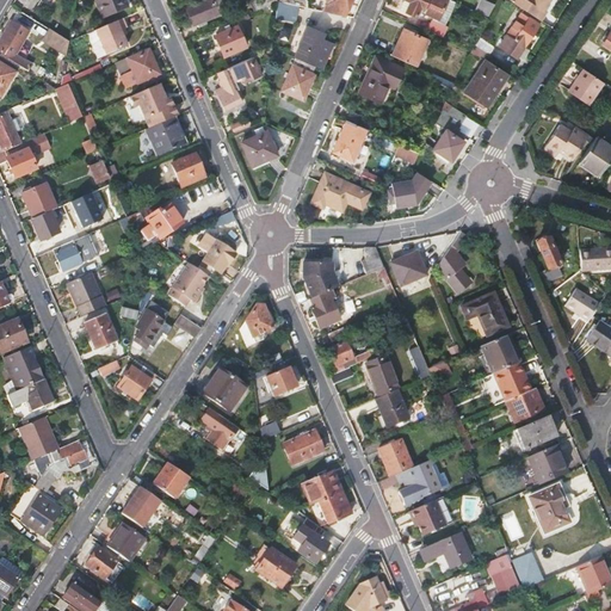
[(103,20),(128,10),(123,0),(100,0),(94,2),(103,20)]
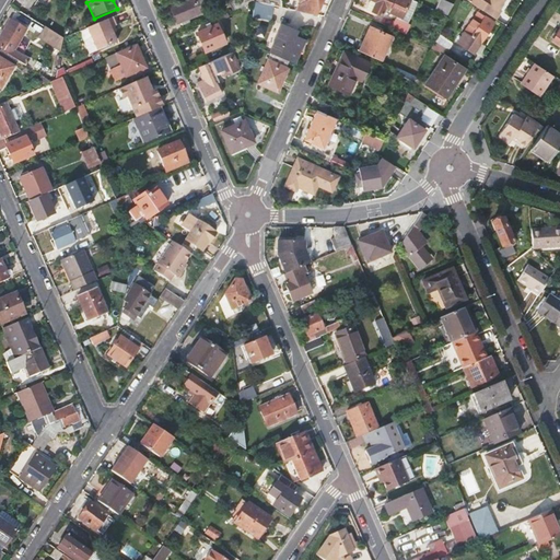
[(186,0),(171,7),(178,23),(185,21),(189,19),(207,11),(201,0),(186,0)]
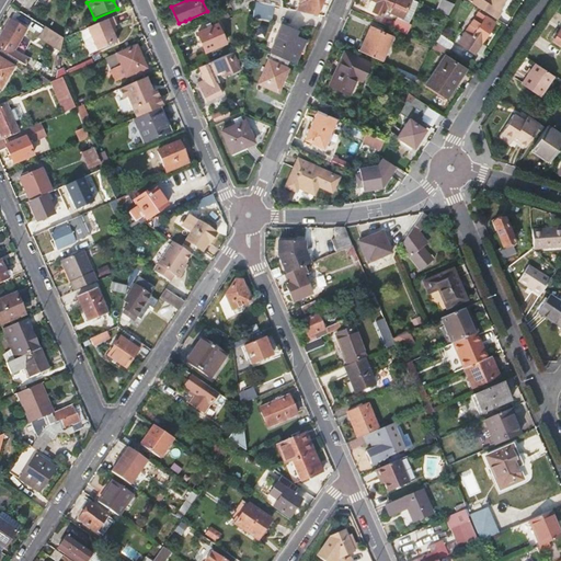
[(297,0),(301,6),(298,8),(295,11),(316,15),(322,0),(297,0)]
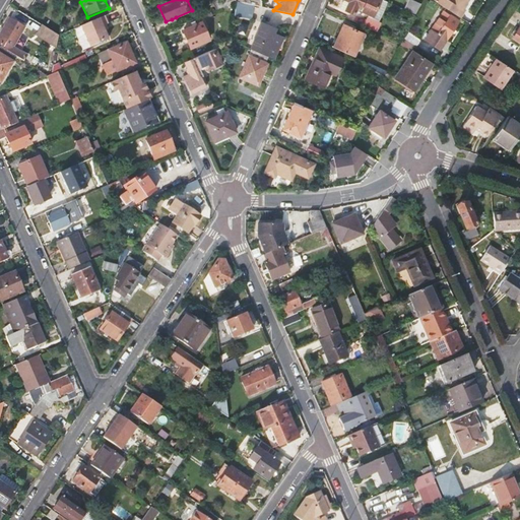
[(299,0),(293,14),(301,15),(306,3),(307,0),(299,0)]
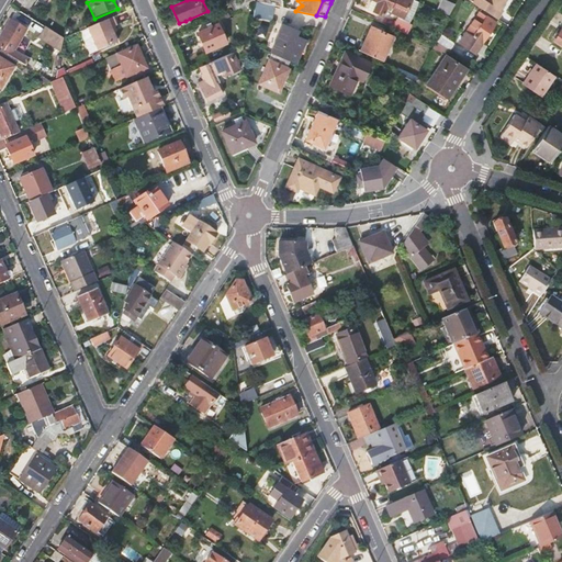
[(371,0),(374,1),(373,3),(371,2),(369,8),(370,10),(383,17),(388,7),(393,9),(391,13),(403,19),(411,0),(371,0)]
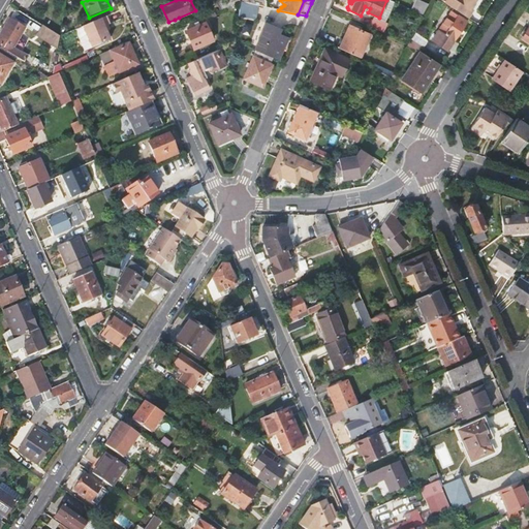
[(415,0),(414,0),(411,9),(423,14),(428,5),(415,0)]
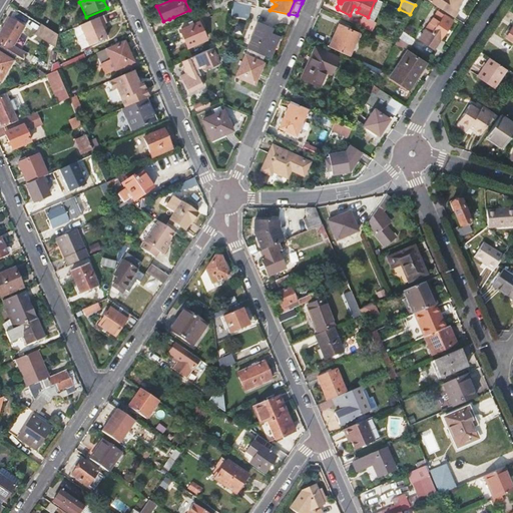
[(427,0),(439,7),(439,8),(451,15),(455,8),(457,9),(462,0),(427,0)]
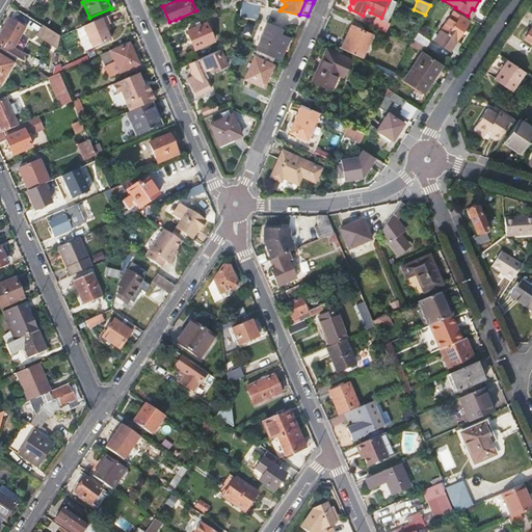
[(248,3),(240,1),(239,20),(244,20),(245,7),(247,8),(248,3)]
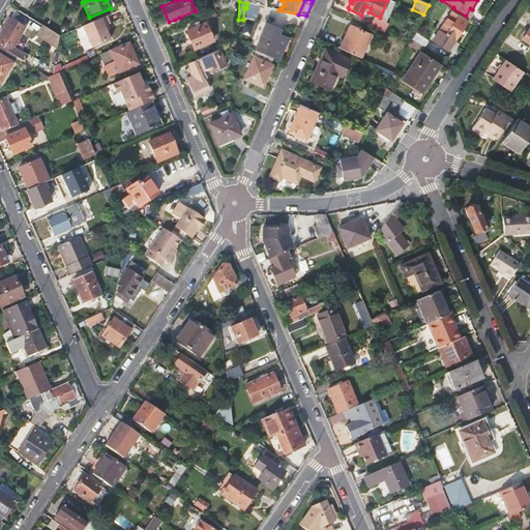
[(466,16),(453,8),(453,7),(433,39),(448,50),(469,18),(466,16)]
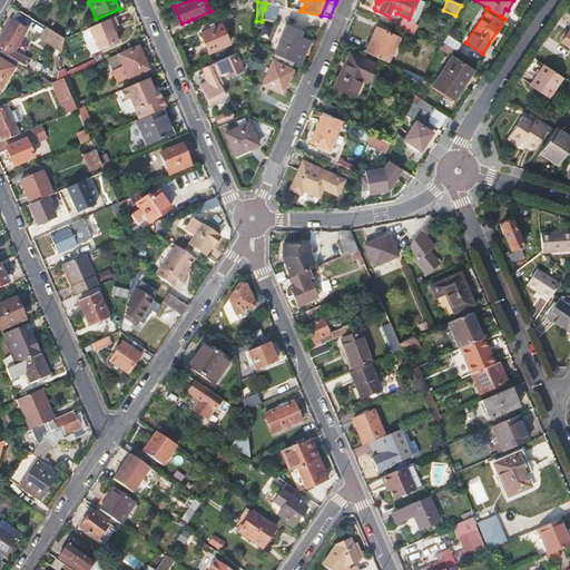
[(89,29),(99,52),(118,45),(112,30),(118,28),(115,18),(89,29)]
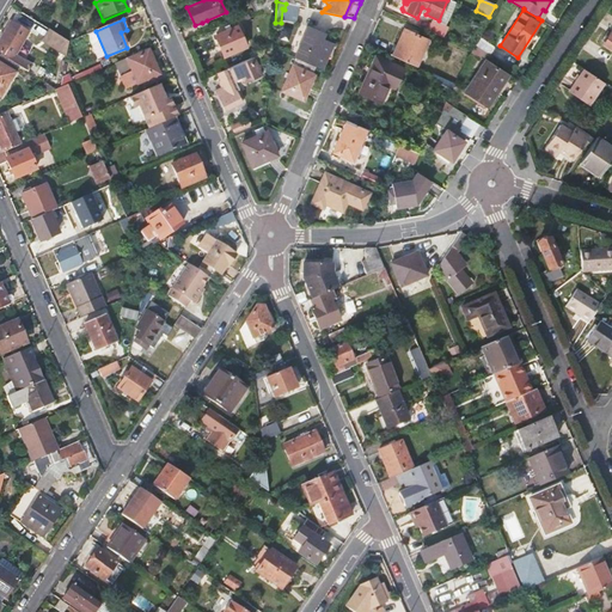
[(432,22),(428,30),(442,37),(447,28),(432,22)]
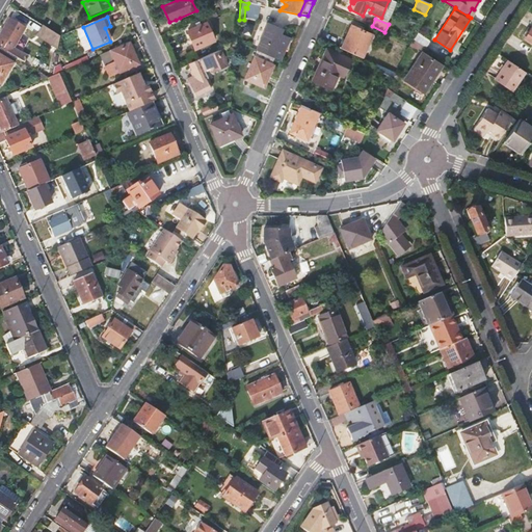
[(12,49),(25,29),(10,20),(0,36),(0,44),(3,46),(1,49),(4,51),(18,59),(24,63),(27,58),(12,49)]
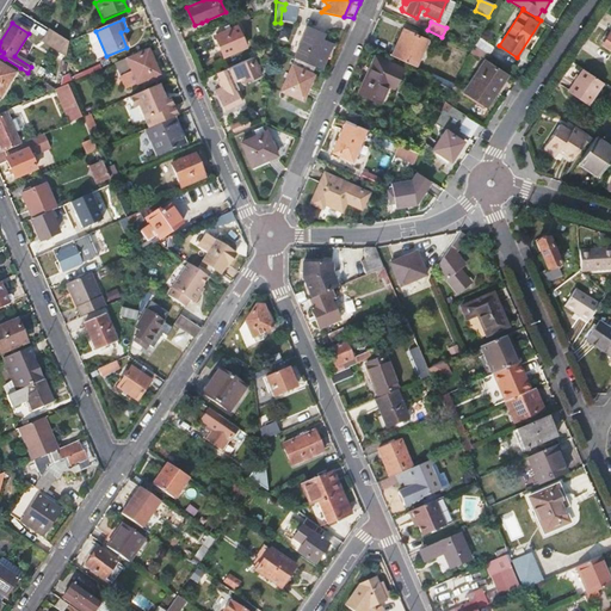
[(292,55),(321,68),(333,42),(318,35),(320,29),(308,23),(292,55)]
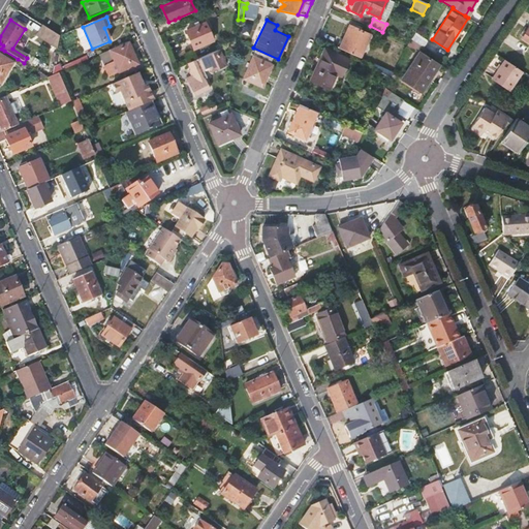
[(193,47),(213,39),(206,23),(187,31),(193,47)]
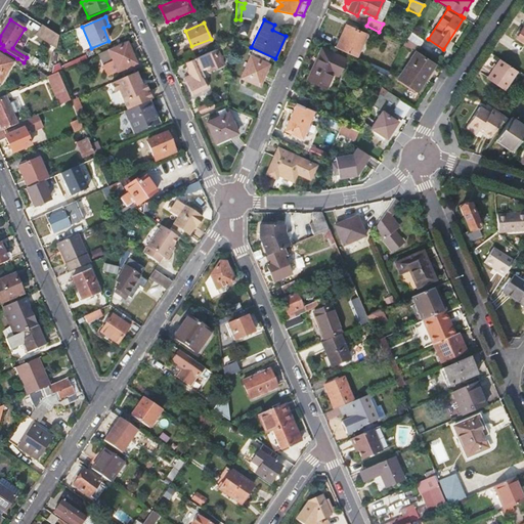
[(42,26),(36,36),(56,48),(58,36),(42,26)]
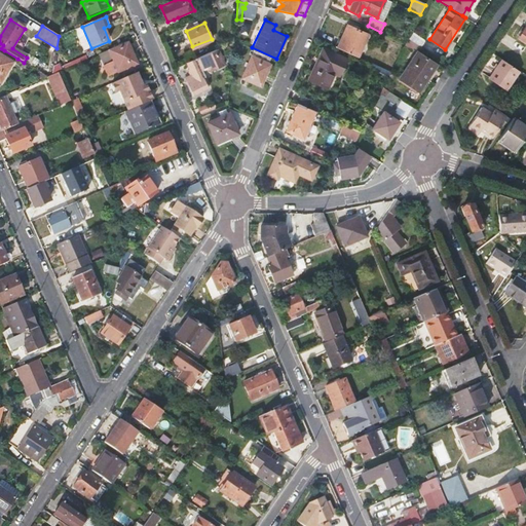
[(347,26),(337,48),(358,57),(367,33),(347,26)]
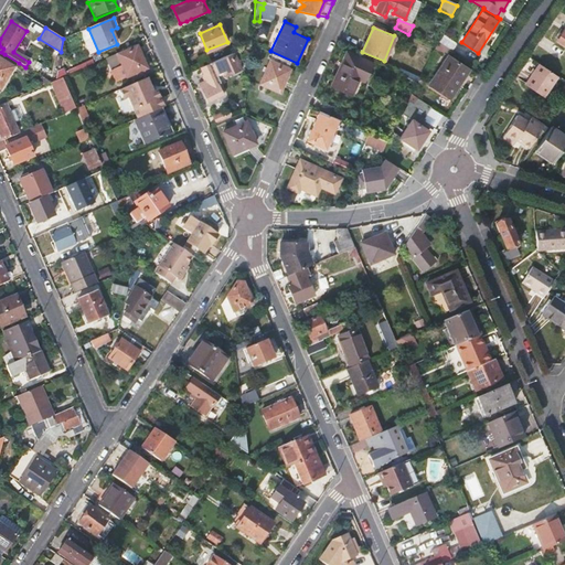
[(443,33),(439,41),(452,50),(457,43),(443,33)]
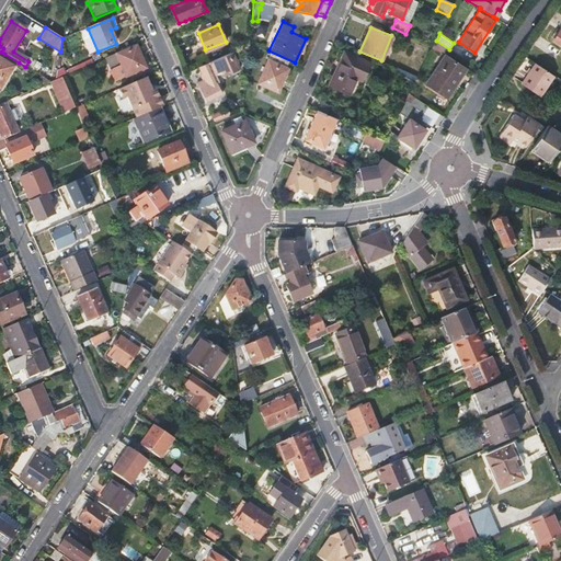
[(560,46),(553,41),(546,52),(560,60),(560,46)]
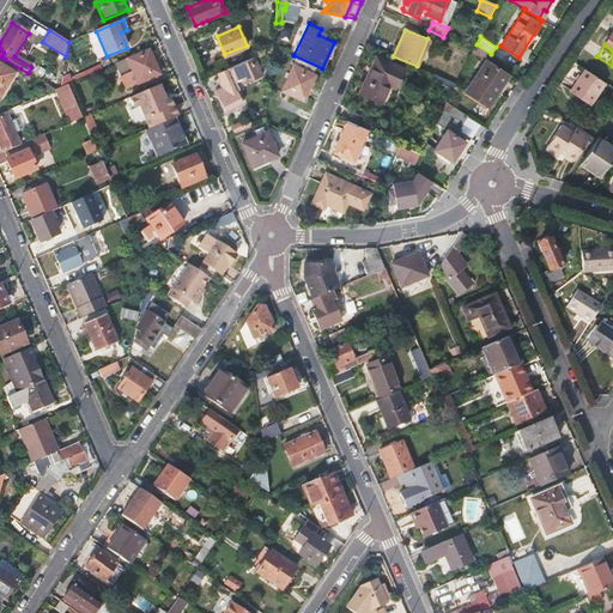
[(115,65),(126,91),(161,76),(149,49),(115,65)]
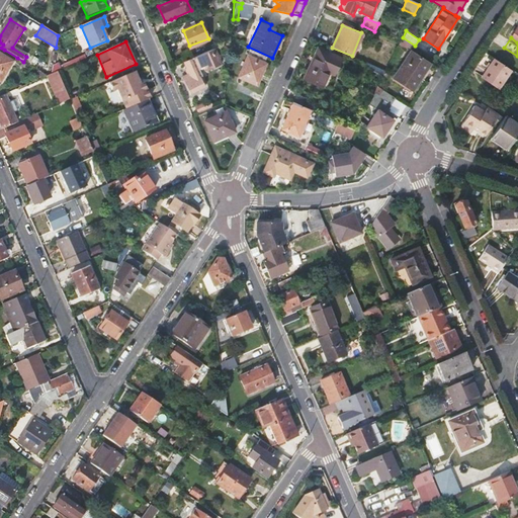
[(184,61),(187,69),(187,72),(182,74),(184,77),(183,78),(189,92),(204,86),(200,77),(203,76),(201,71),(207,69),(207,71),(223,65),(223,64),(217,48),(184,61)]
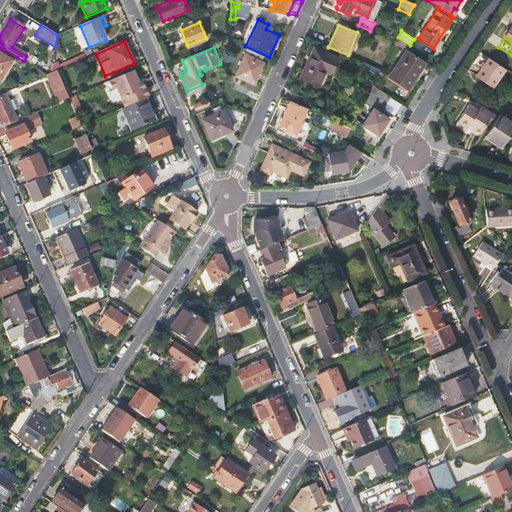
[(314,47),(300,78),(319,87),(325,73),(329,75),(337,58),(314,47)]
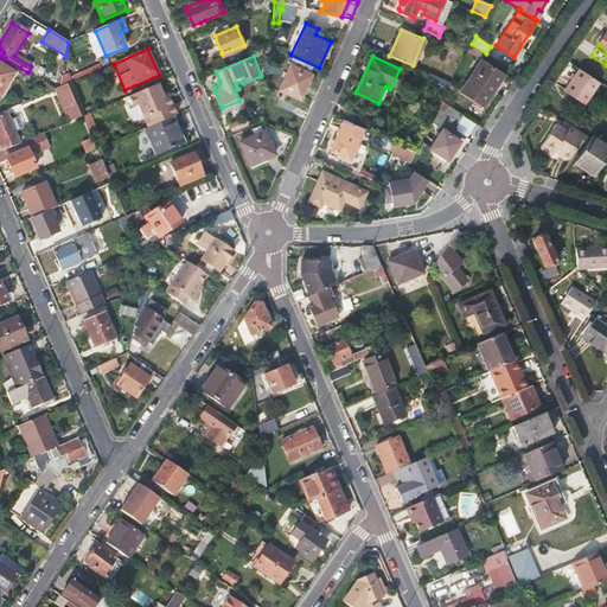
[(294,59),(280,91),(301,101),(313,75),(311,74),(313,68),(294,59)]
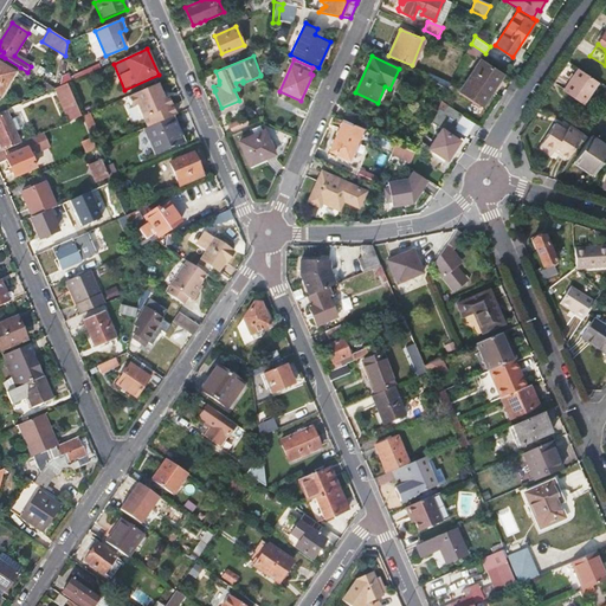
[(481,59),(461,90),(483,104),(496,84),(494,82),(501,71),(481,59)]
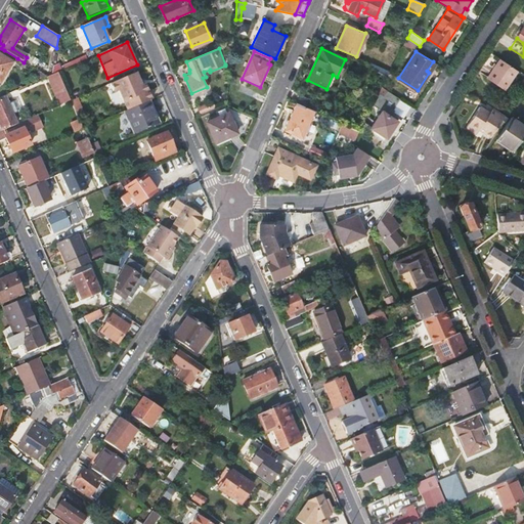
[(0,83),(13,63),(0,54),(0,83)]
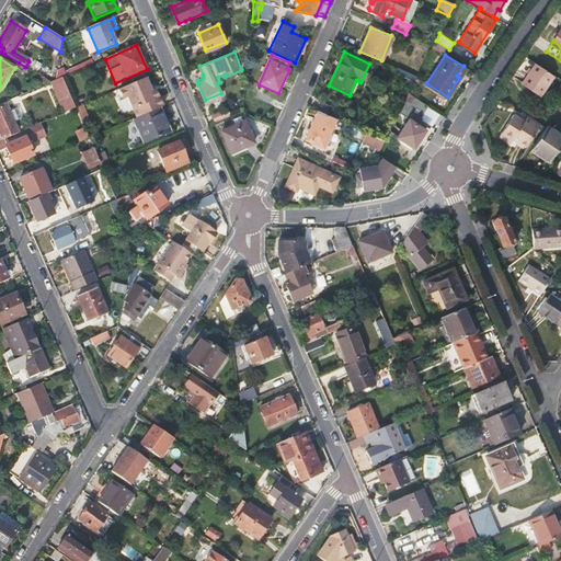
[(536,63),(523,84),(541,96),(556,76),(536,63)]
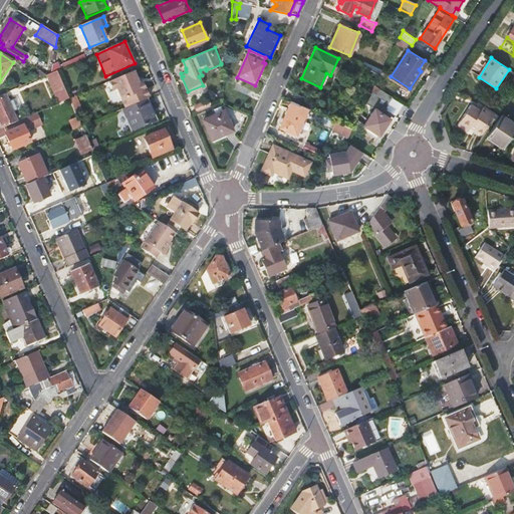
[(46,75),(59,103),(69,98),(57,70),(50,73),(46,75)]
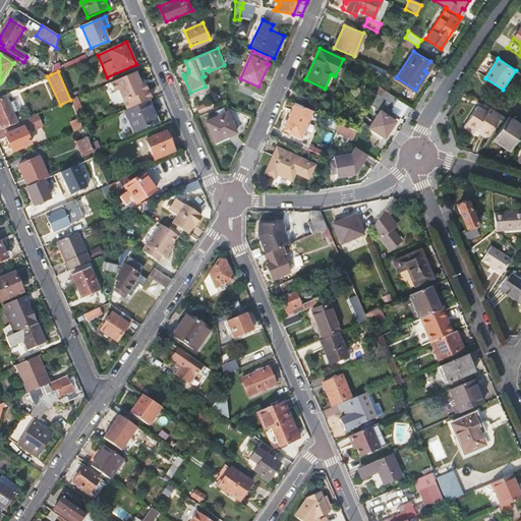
[(118,89),(127,109),(149,100),(152,99),(145,82),(140,84),(135,72),(110,83),(113,91),(118,89)]
